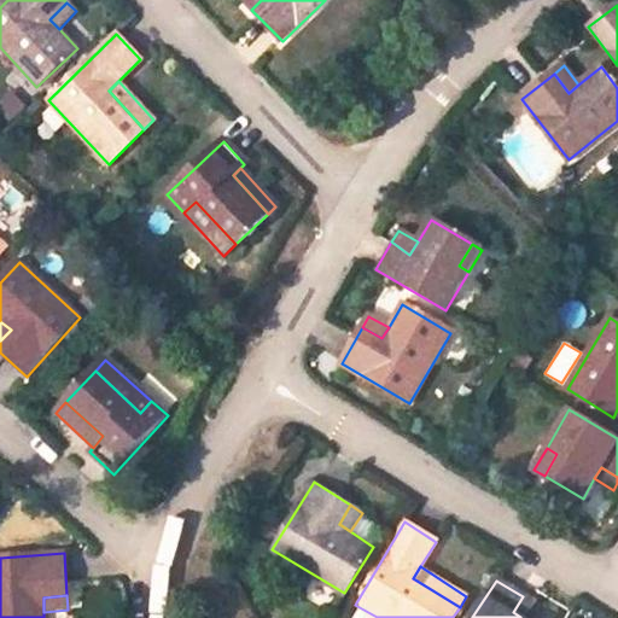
[(523,596),(513,612),(520,617),(525,617),(535,604),(523,596)]
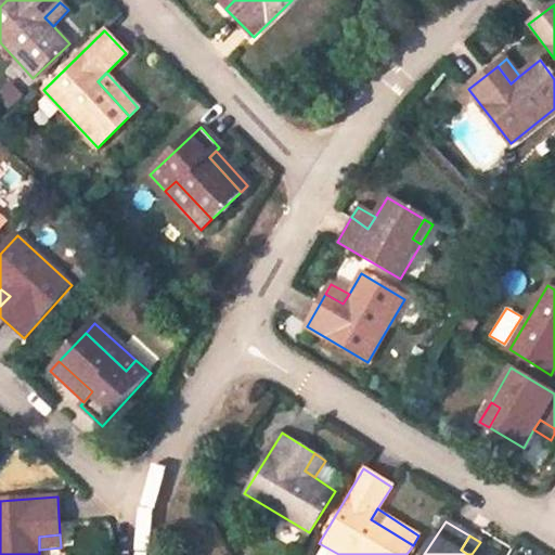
All buildings are outlined.
